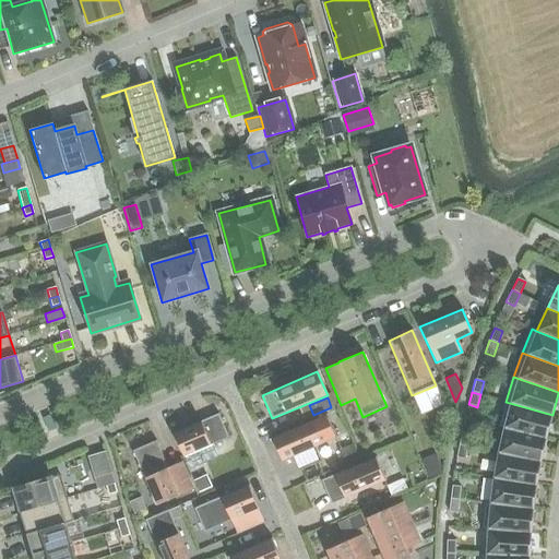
[(546,438),(552,415),(506,402),(498,426),(503,428),(546,438)]
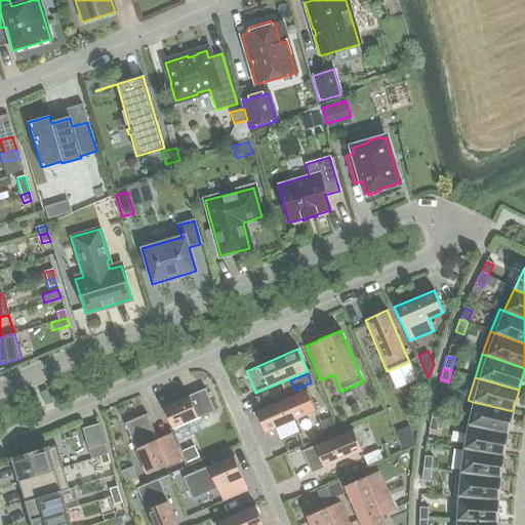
[(214,411),(205,389),(162,407),(172,430),(214,411)]
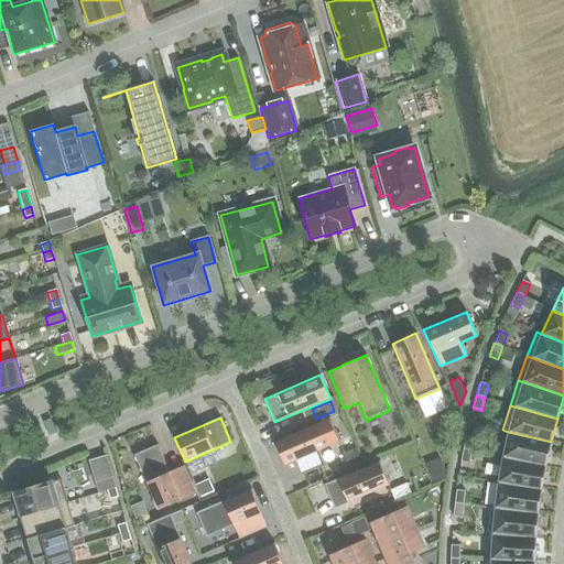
[(329,418),(274,442),(284,466),(339,442),(329,418)]
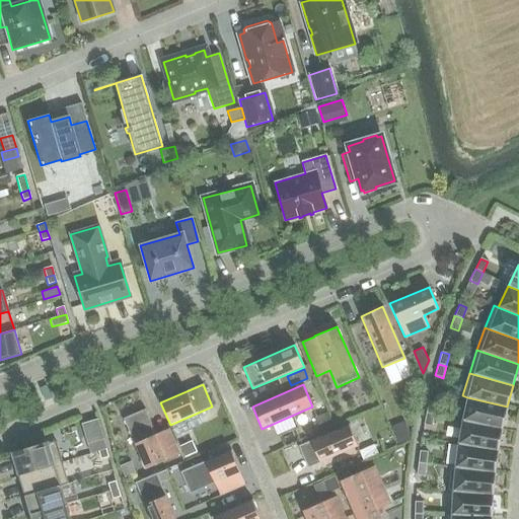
[(467,397),(462,421),(502,429),(507,406),(467,397)]
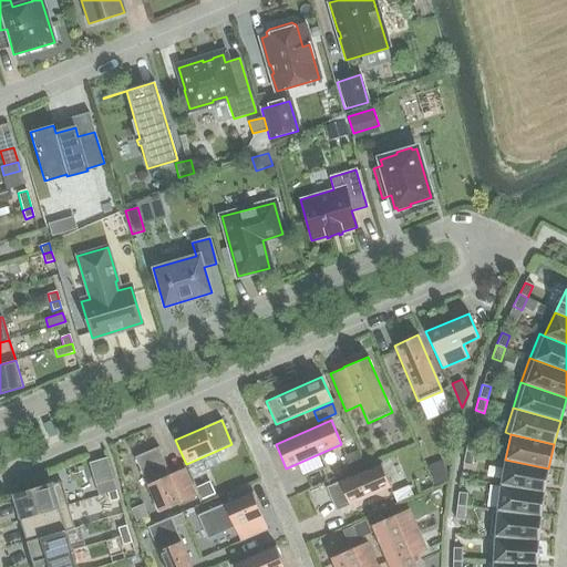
[(476,440),(467,437),(465,451),(474,453),(476,440)]
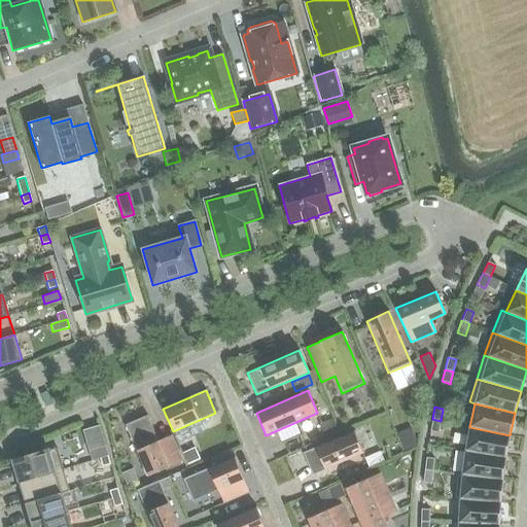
[(157,441),(147,416),(125,425),(147,477),(169,467),(169,466),(182,461),(171,435),(157,441)]
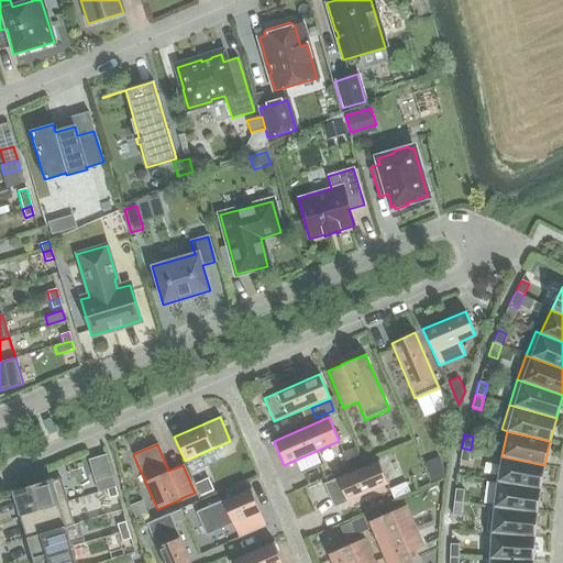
[(360,457),(354,448),(341,454),(345,464),(360,457)]
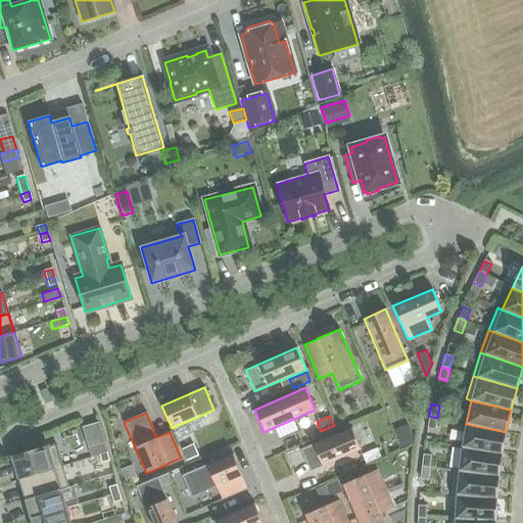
[(437,418),(429,416),(426,428),(434,430),(437,418)]
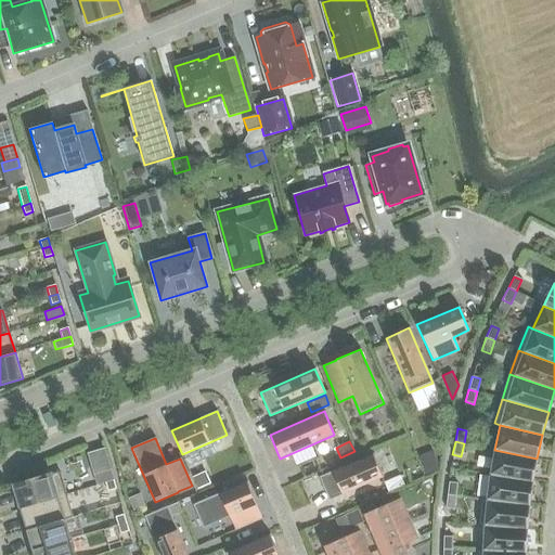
[(438,469),(438,462),(434,450),(418,456),(426,475),(438,469)]
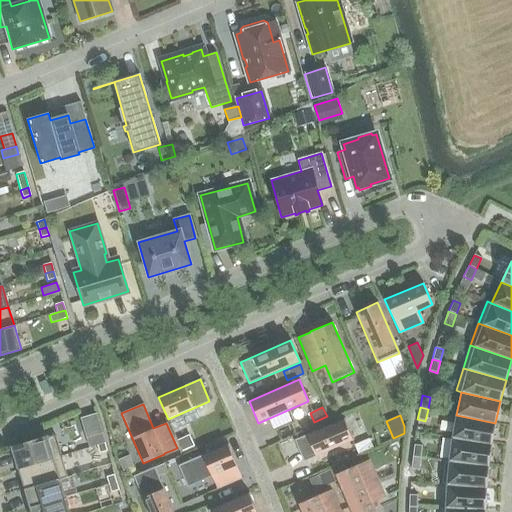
[(491,444),(495,423),(456,415),(452,438),(491,444)]
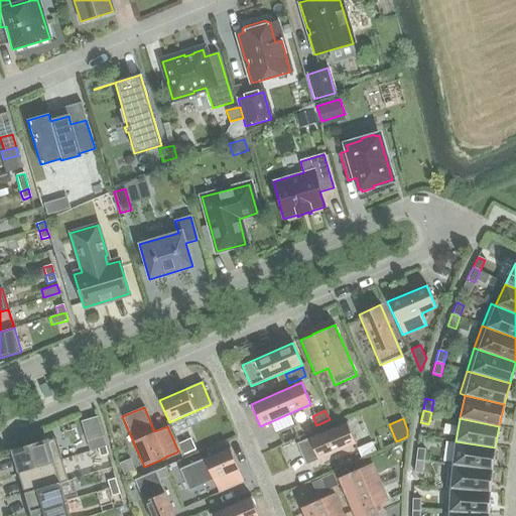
[(305,466),(356,443),(347,421),(296,443),(305,466)]
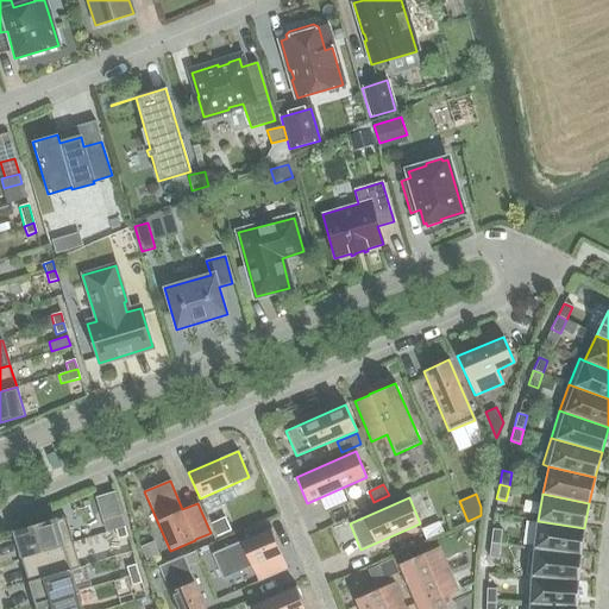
[(13,532),(22,558),(73,542),(64,518),(56,520),(56,519),(13,532)]
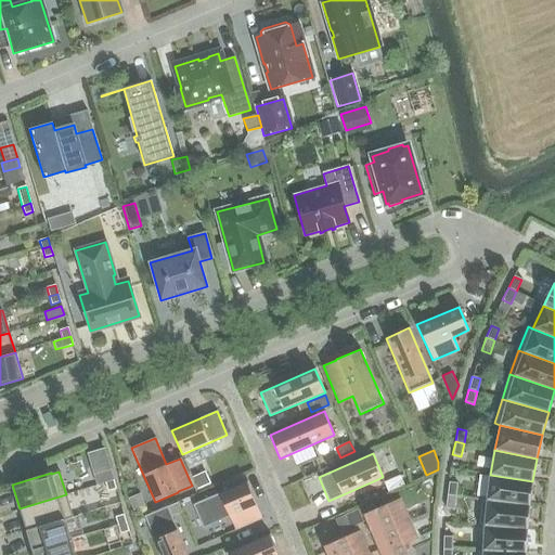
[(102,475),(105,483),(113,480),(111,473),(102,475)]
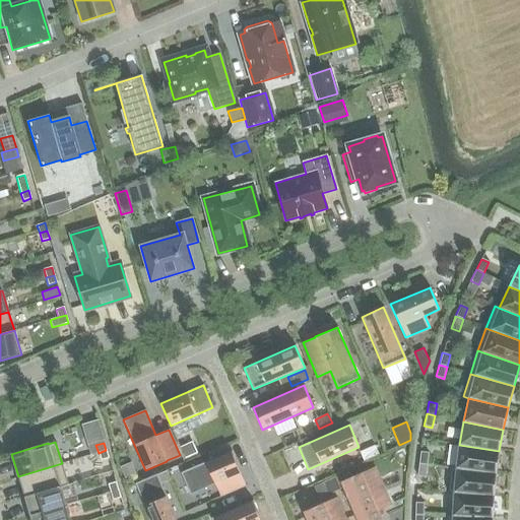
[(198,453),(195,447),(187,444),(181,446),(186,458),(198,453)]
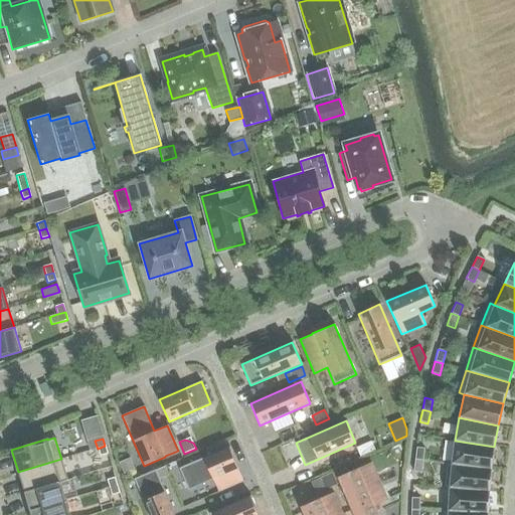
[(372,441),(357,447),(361,456),(376,450),(372,441)]
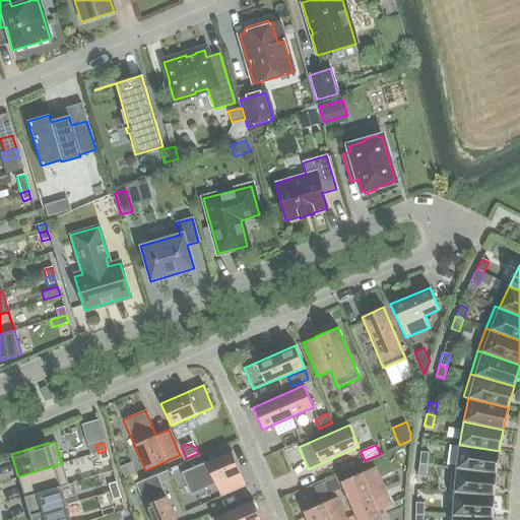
[(459,445),(455,468),(496,473),(499,451),(459,445)]
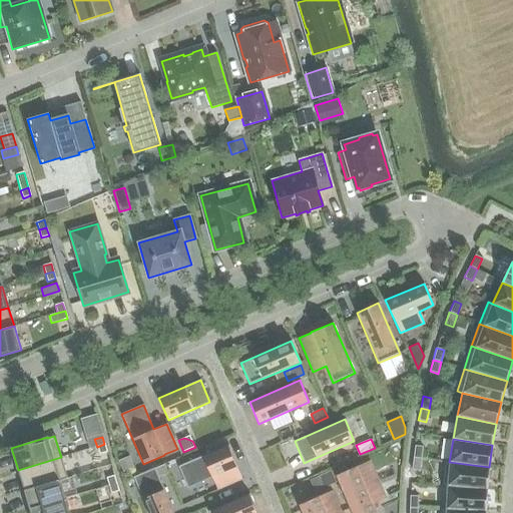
[(97,447),(99,454),(107,452),(104,444),(97,447)]
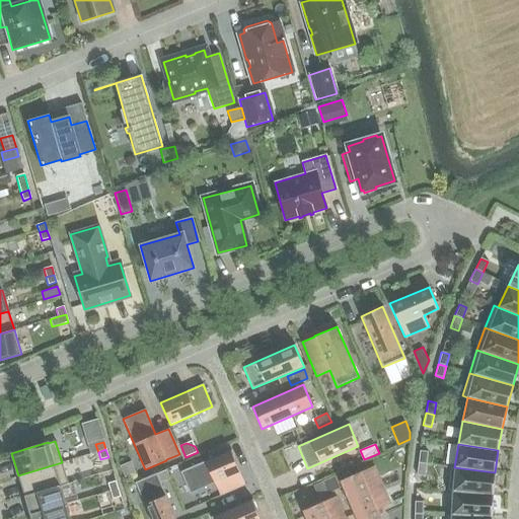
[(239,472),(240,472),(231,450),(180,472),(190,494),(215,484),(220,496),(245,486),(239,472)]
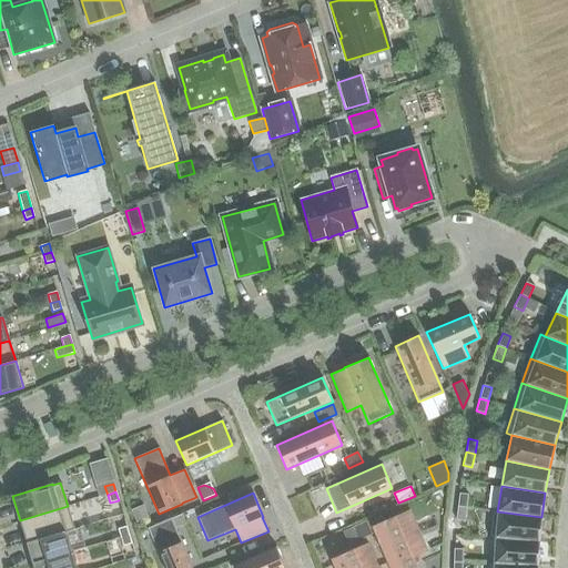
[(458,494),(457,507),(466,508),(468,495),(458,494)]
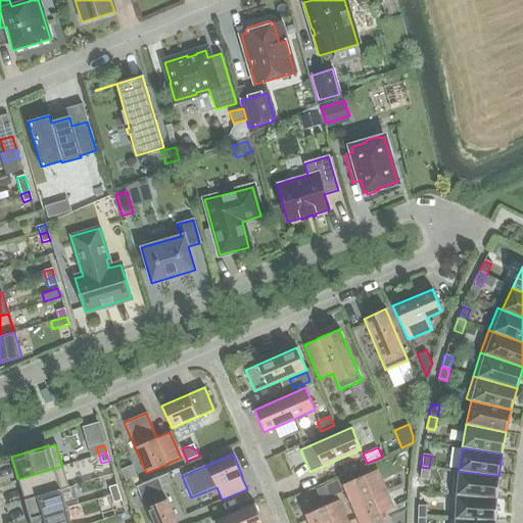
[(68,487),(62,466),(18,479),(25,501),(60,489),(61,490),(68,487)]
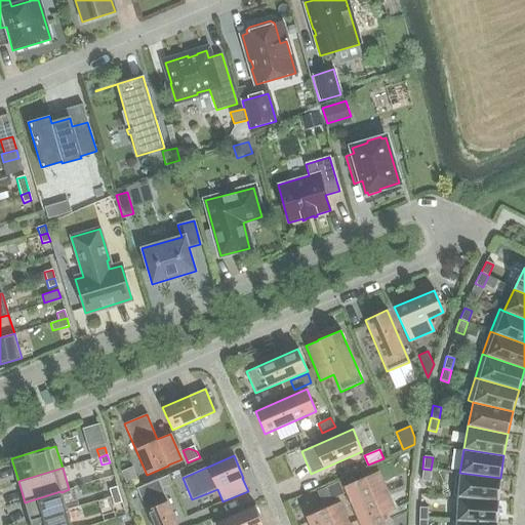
[(431,470),(422,469),(420,481),(430,482),(431,470)]
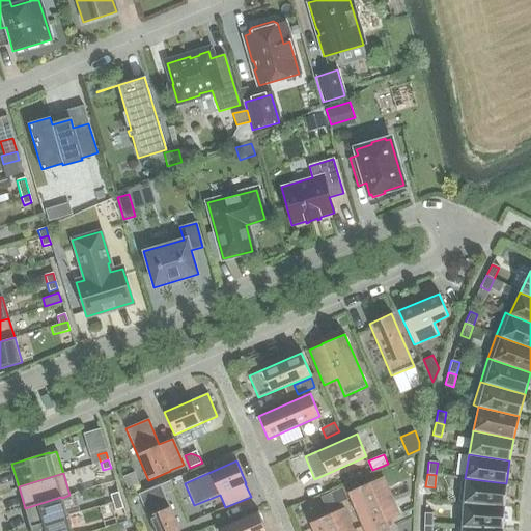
[(506,483),(465,478),(460,478),(457,502),(463,503),(504,506),(506,483)]
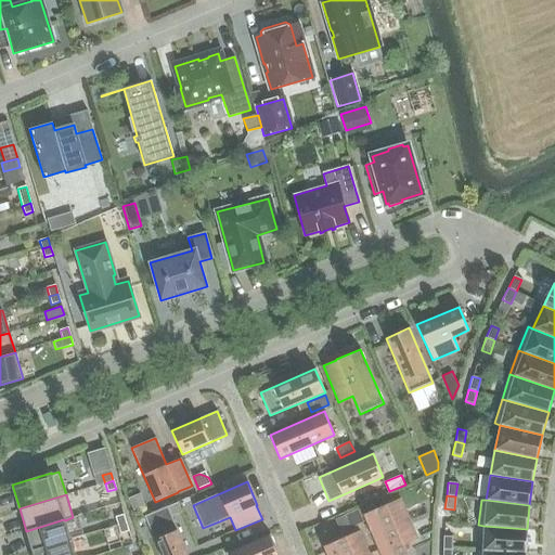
[(178,503),(168,507),(171,516),(181,512),(178,503)]
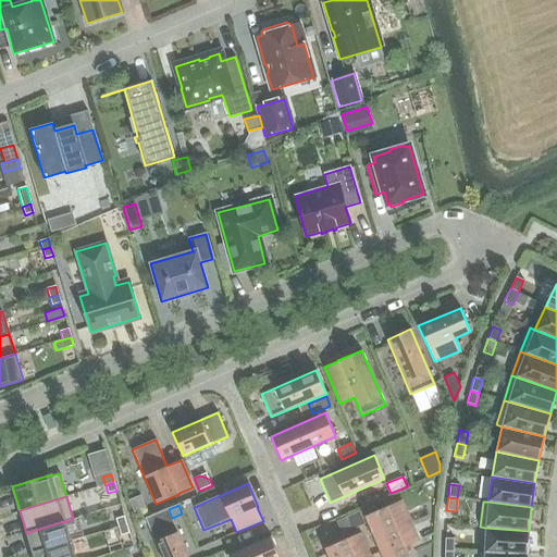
[(408,556),(405,547),(418,542),(412,528),(399,533),(387,506),(364,516),(368,525),(381,556),(408,556)]
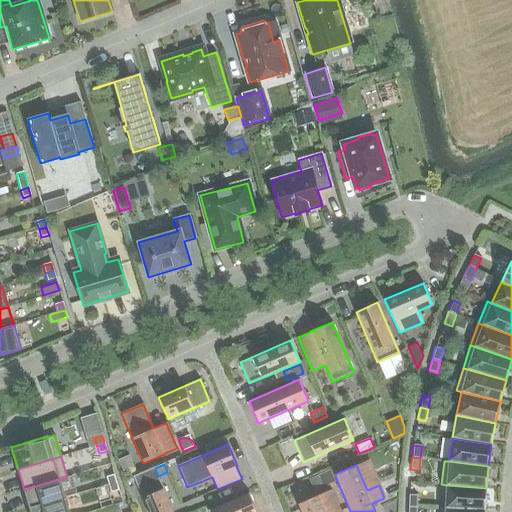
[(154,467),(133,476),(147,511),(172,511),(170,505),(171,505),(158,476),(155,468),(154,467)]
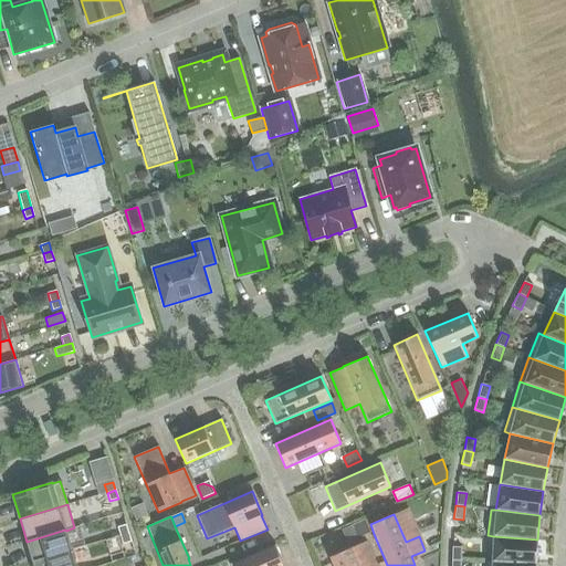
[(353,524),(358,537),(371,532),(365,519),(353,524)]
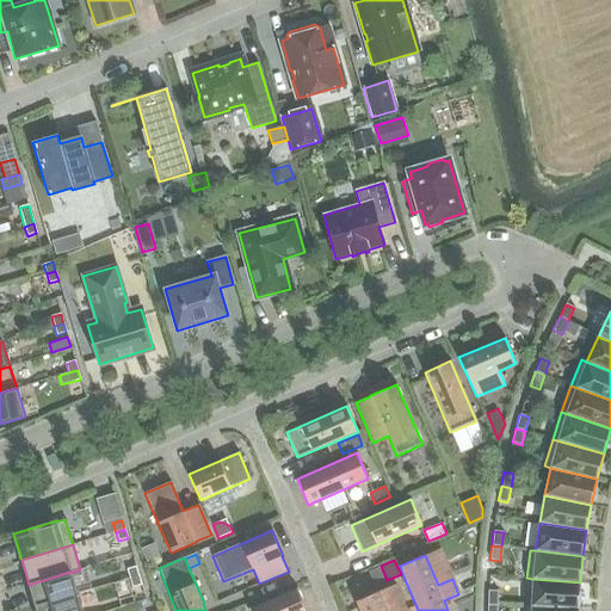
[(127,569),(129,579),(139,575),(136,567),(127,569)]
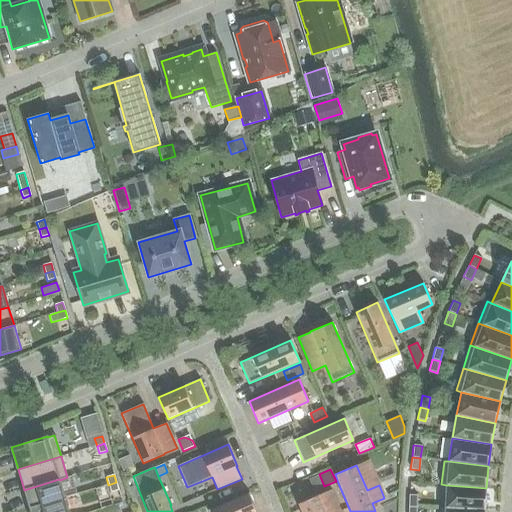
[(24,490),(30,508),(65,497),(60,480),(59,479),(24,490)]
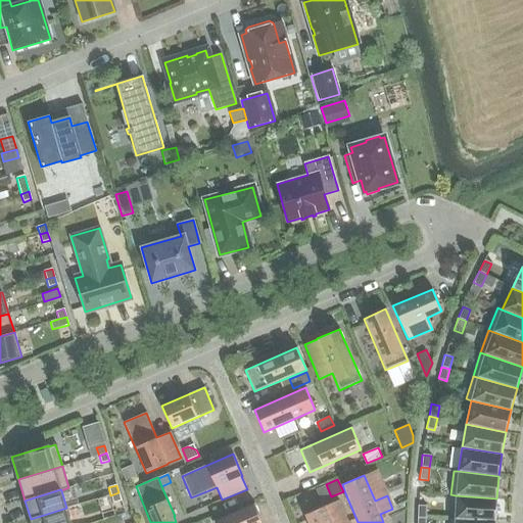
[(110,495),(113,504),(121,501),(119,492),(110,495)]
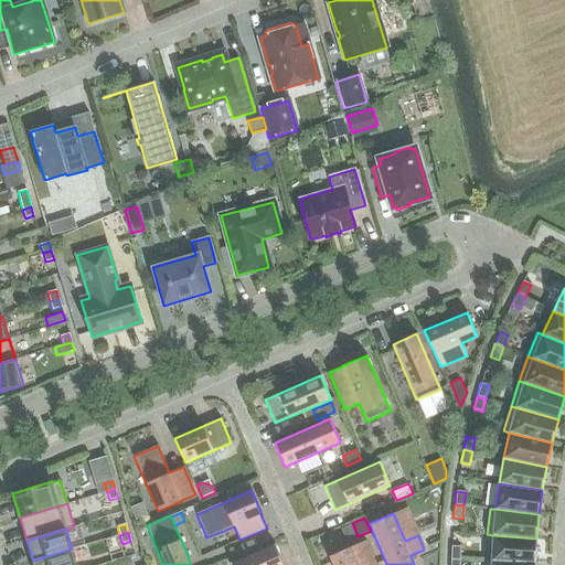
[(535,562),(536,539),(492,535),(491,561),(535,562)]
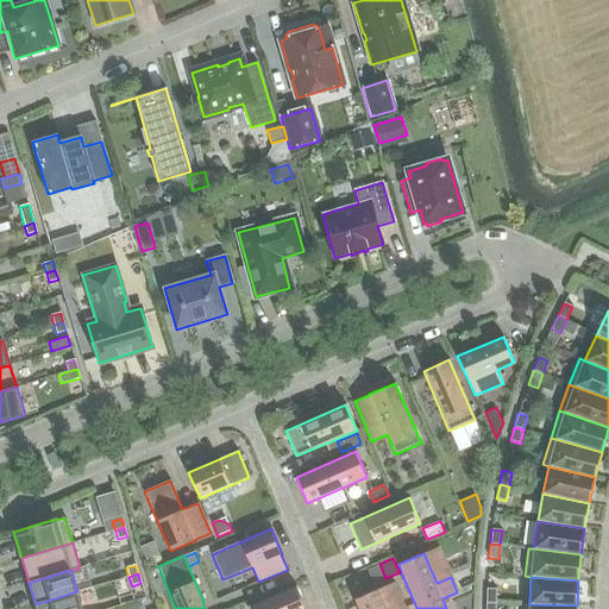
[(353,600),(357,608),(405,608),(394,583),(380,589),(380,588),(353,600)]
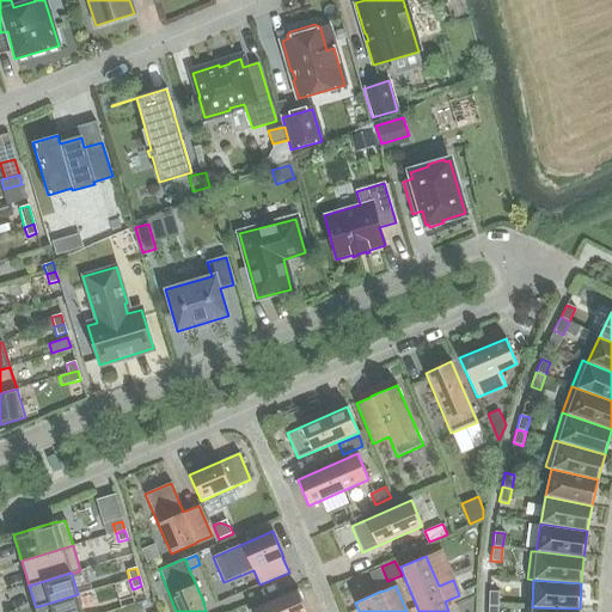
[(248,611),(307,611),(298,589),(248,610),(248,611)]
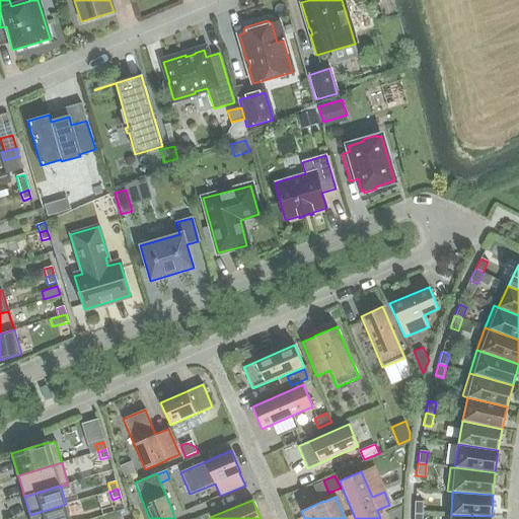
[(415,502),(414,514),(422,514),(423,502),(415,502)]
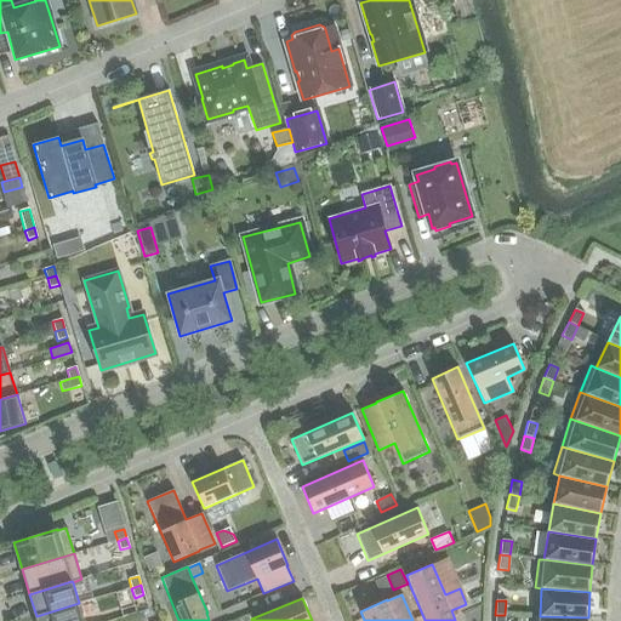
[(84,620),(79,603),(36,616),(36,620),(84,620)]
